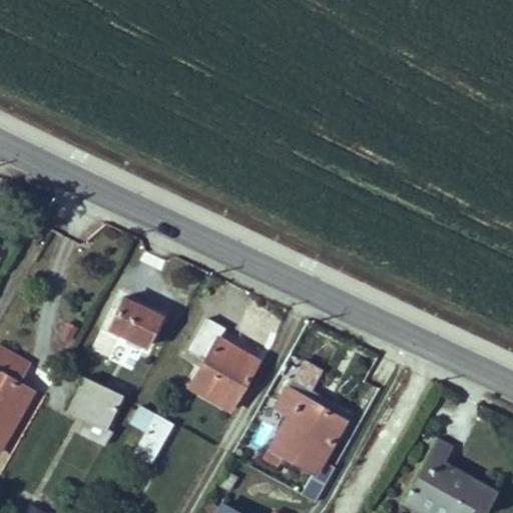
[(160,315),(122,296),(107,327),(145,345),(160,315)]
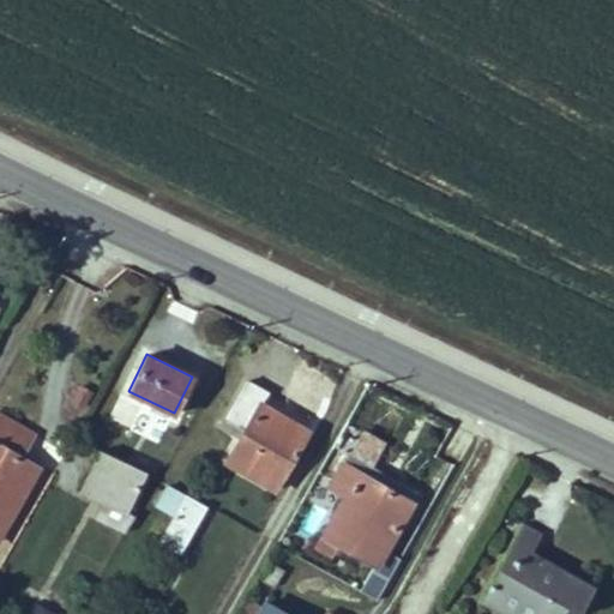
[(262,403),(268,391),(247,380),(224,417),(244,428),(224,461),(272,488),(307,429),(262,403)]
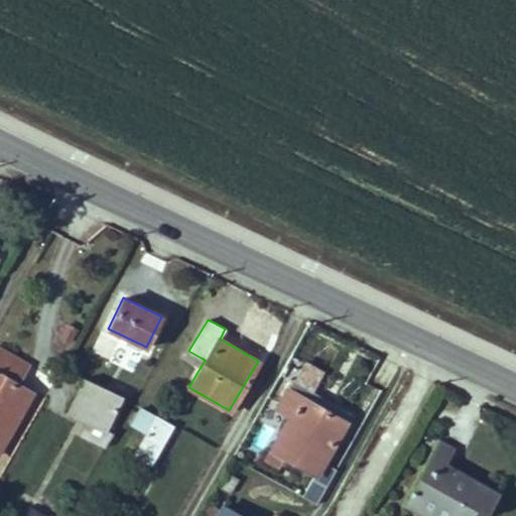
[(78,330),(68,324),(61,337),(70,342),(78,330)]
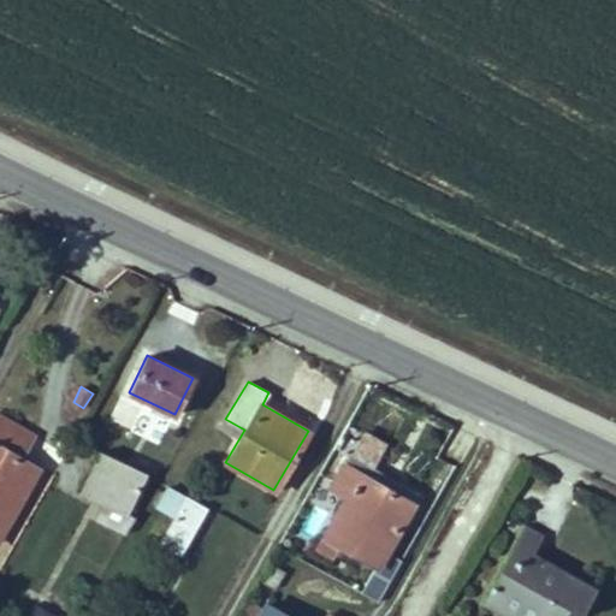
[(33,434),(0,415),(0,509),(27,461),(19,457),(33,434)]
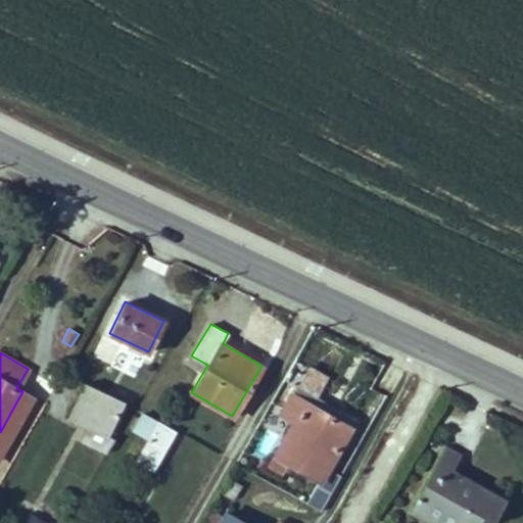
[(125,401),(86,383),(69,418),(90,428),(92,423),(109,431),(125,401)]
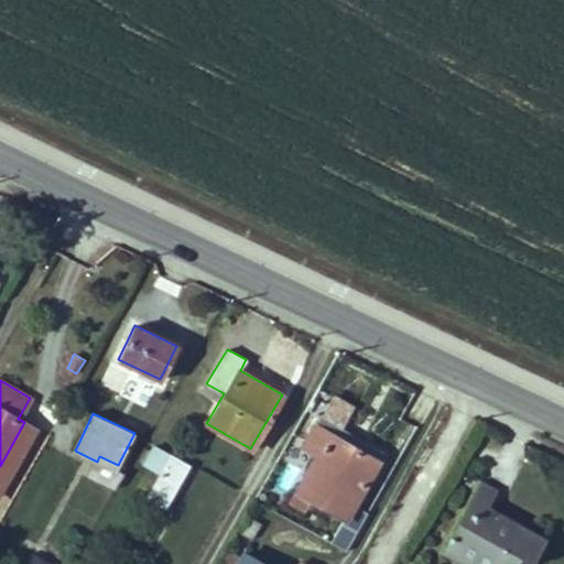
[(320,418),(315,424),(378,461),(382,454),(320,418)]
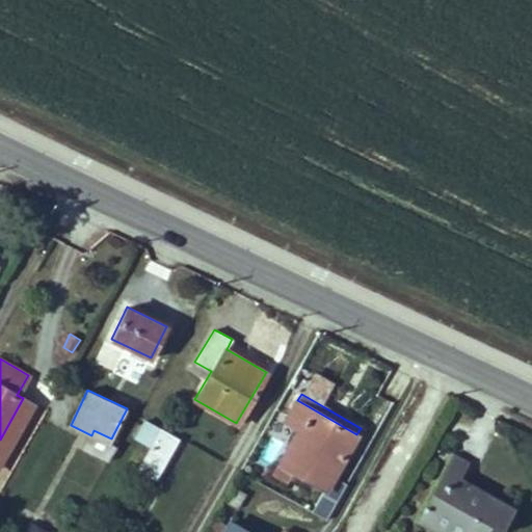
[(0,461),(33,404),(23,398),(0,440),(0,461)]
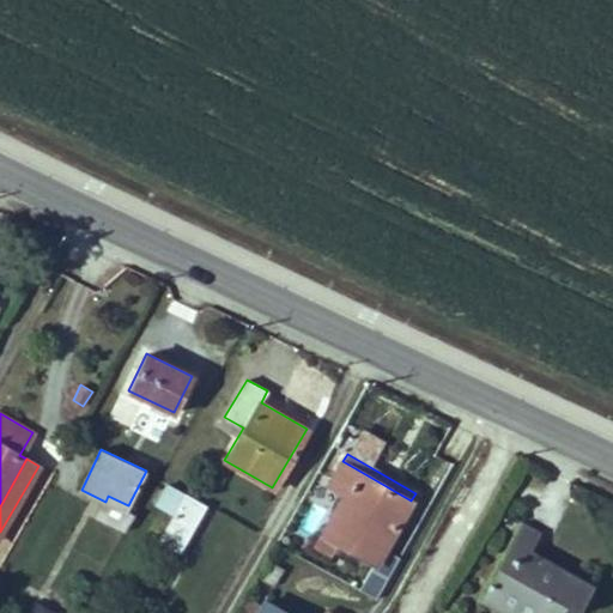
[(345,493),(323,533),(339,542),(375,563),(411,501),(343,461),(329,485),(345,493)]
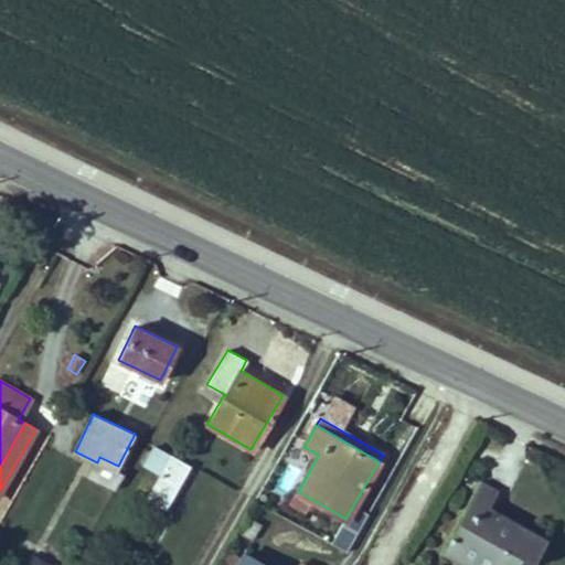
[(145,466),(160,475),(171,456),(156,447),(145,466)]
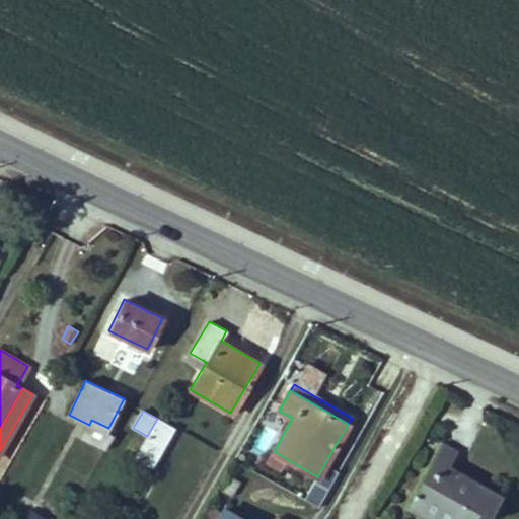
[(174,429),(157,419),(147,436),(135,458),(153,468),(174,429)]
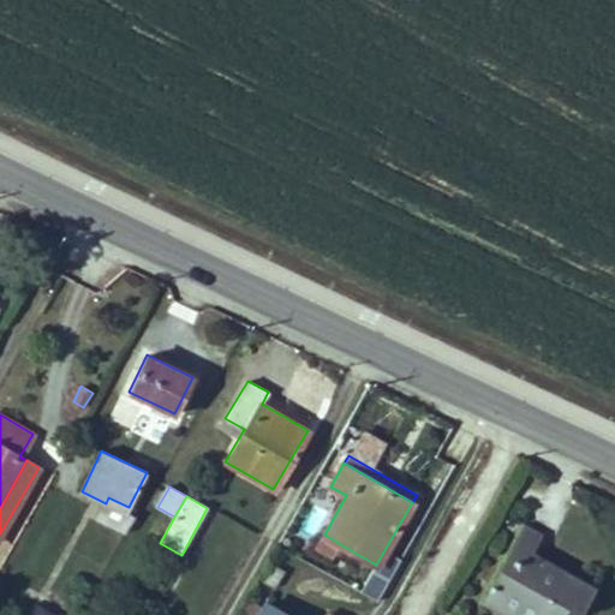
[(129,507),(108,497),(106,503),(126,513),(129,507)]
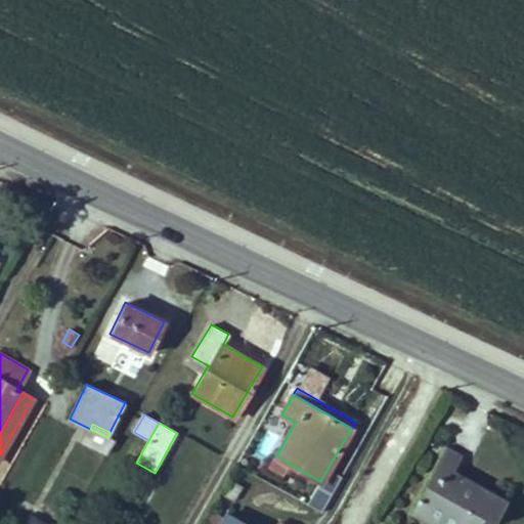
[(493,523),(506,503),(461,477),(456,483),(448,478),(451,473),(462,454),(446,446),(409,510),(425,518),(429,512),(451,523),(479,523),(483,518),(493,523)]
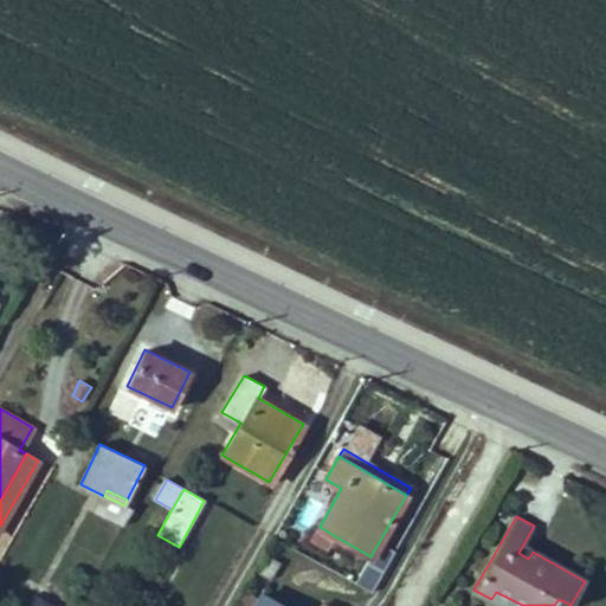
[(328,546),(335,536),(320,527),(314,537),(328,546)]
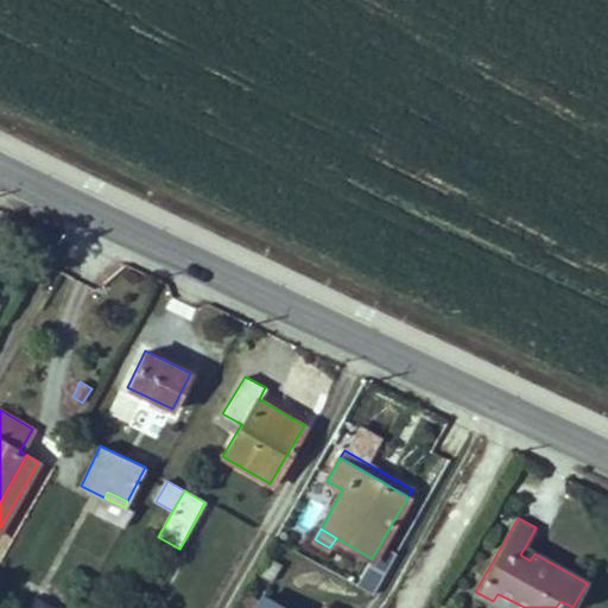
[(520,555),(530,561),(534,553),(524,549),(520,555)]
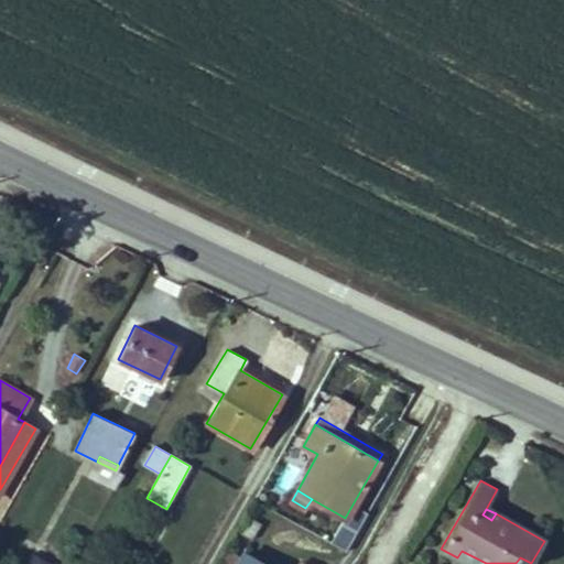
[(261,523),(250,517),(241,532),(252,538),(261,523)]
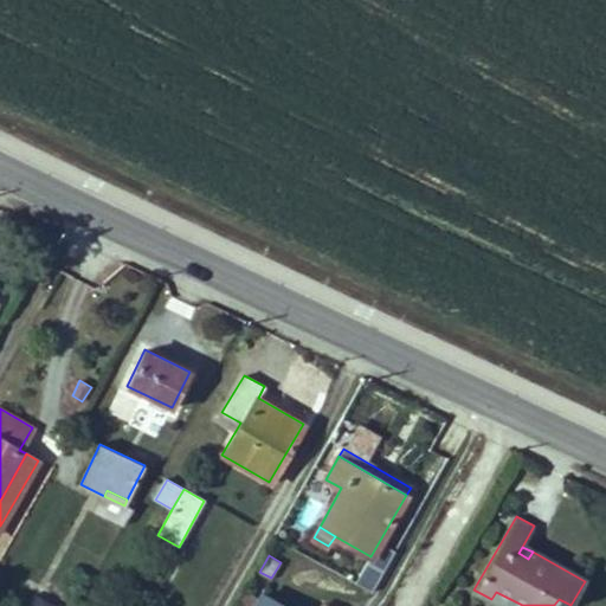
[(62,605),(65,600),(28,578),(21,591),(46,605),(62,605)]
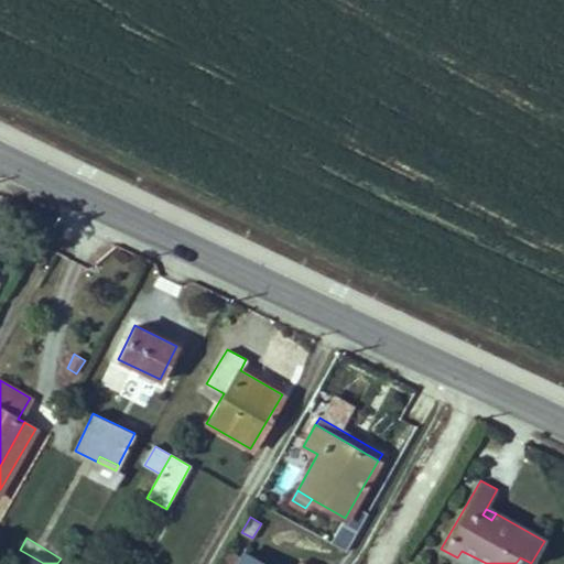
[(486,563),(462,551),(457,557),(467,563),(486,563)]
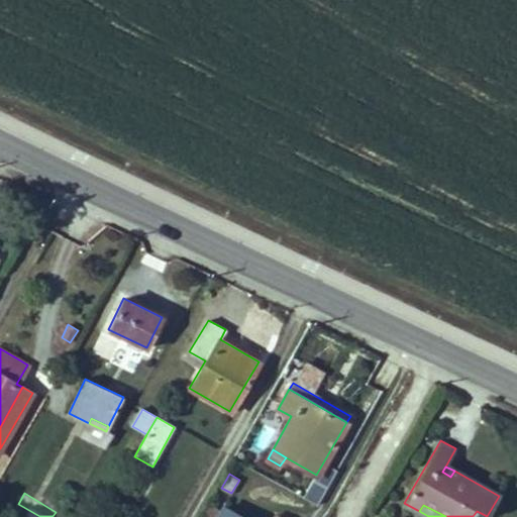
[(239,516),(222,506),(219,511),(210,506),(203,516),(239,516)]
